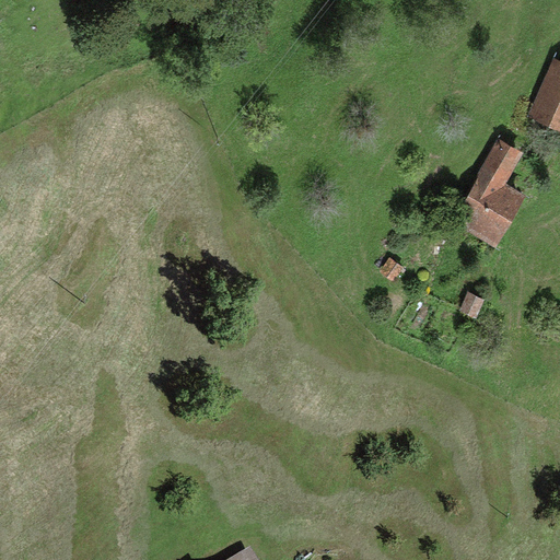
[(559,57),(553,55),(528,115),(559,128),(559,57)]
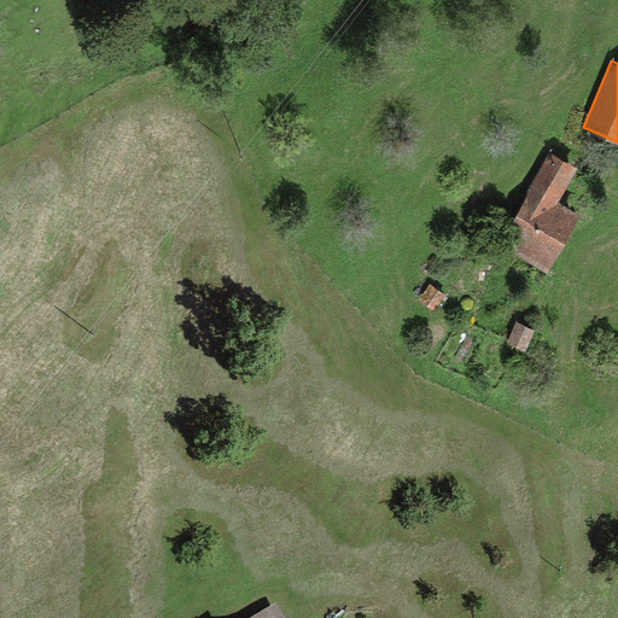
[(578,167),(551,152),(499,244),(548,270),(581,211),(559,200),(578,167)]
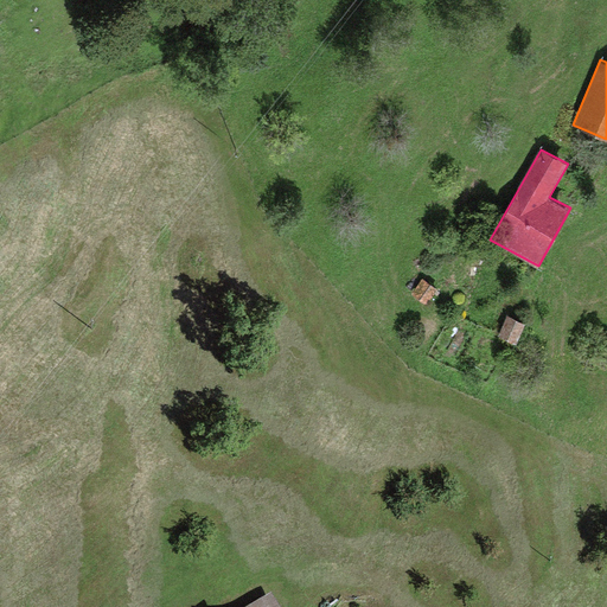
[(438,288),(421,278),(410,294),(426,305),(438,288)]
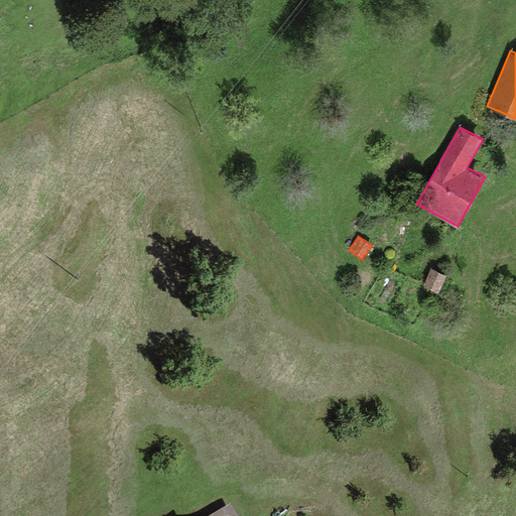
[(446,274),(430,267),(423,285),(438,293),(446,274)]
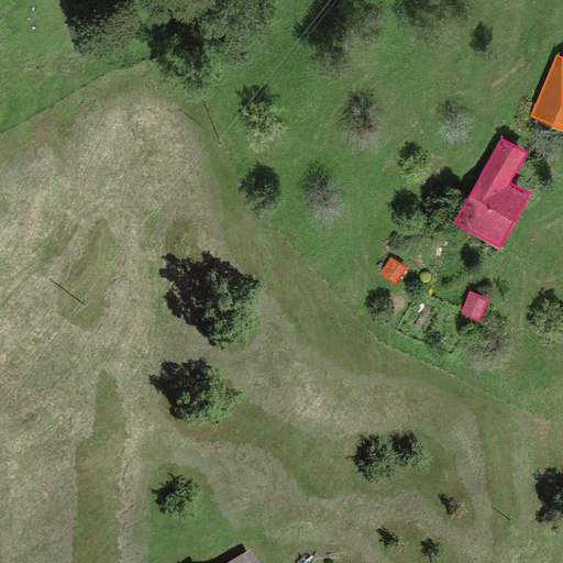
[(260,562),(254,552),(235,562),(260,562)]
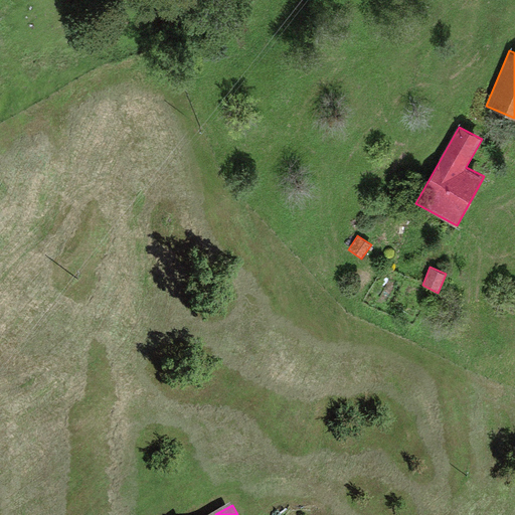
All buildings are outlined.
